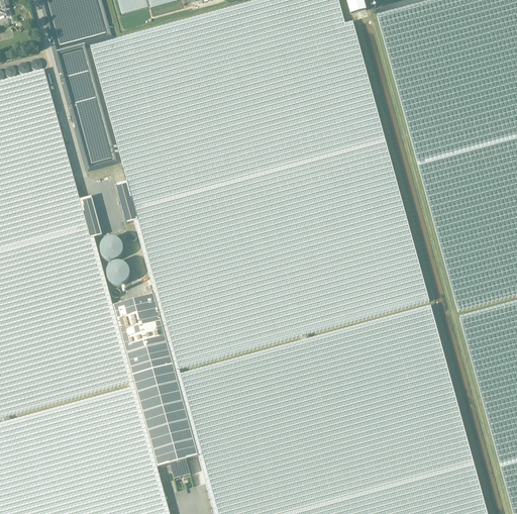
[(9,7),(7,0),(0,0),(0,1),(0,9),(2,10),(3,9),(5,8),(7,15),(11,14),(9,7)]
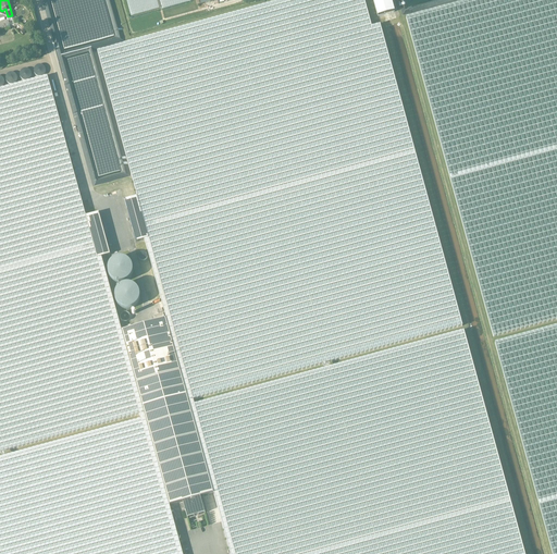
[(273,0),(97,48),(137,194),(134,195),(134,194),(124,197),(126,207),(127,207),(136,239),(145,237),(165,315),(188,396),(188,397),(213,490),(231,553),(524,553),(463,328),(197,401),(195,395),(462,322),(380,22),(371,24),(364,0),(273,0)]
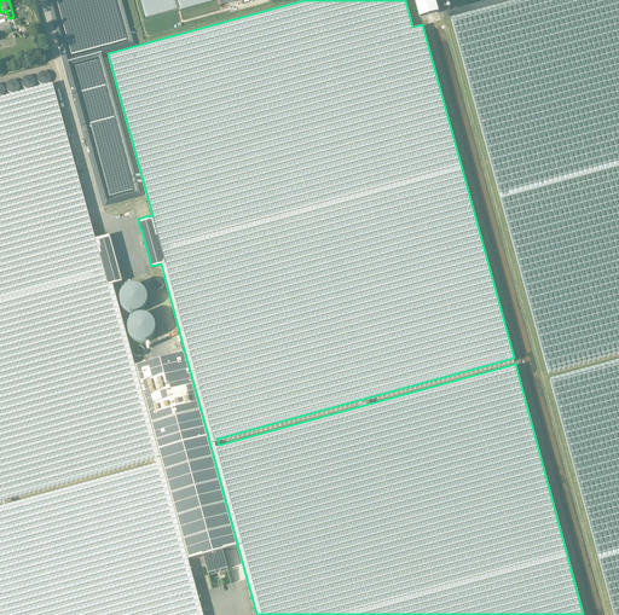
[(415,0),(420,15),(438,10),(435,0),(415,0)]
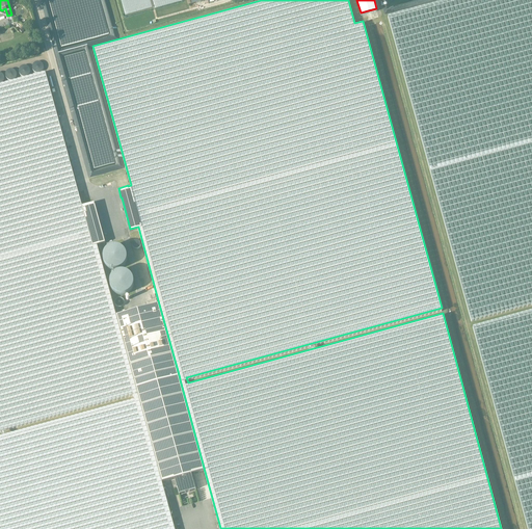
[(531,528),(531,0),(439,0),(388,14),(471,318),(531,301),(531,308),(473,324),(528,528),(531,528)]
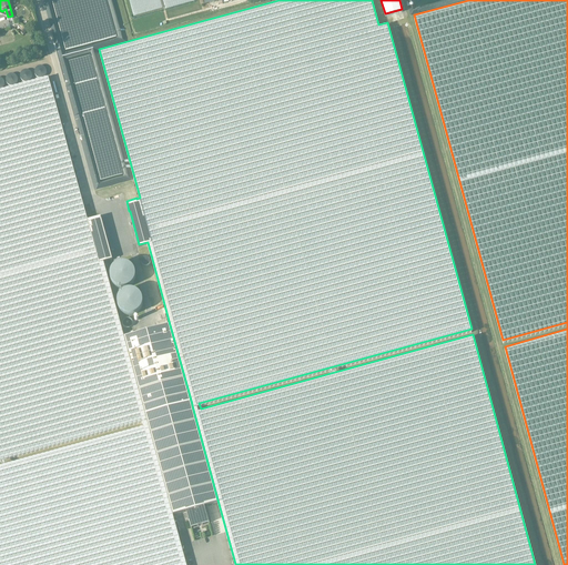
[(184,11),(182,2),(176,4),(178,7),(172,8),(173,13),(184,11)]
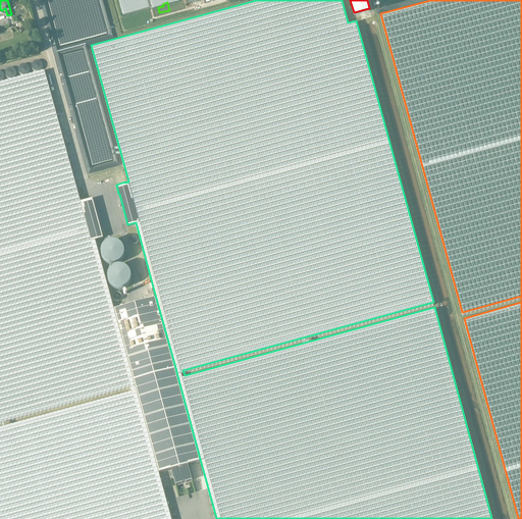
[(43,62),(43,61),(42,61),(42,60),(42,59),(41,58),(40,58),(40,57),(39,57),(39,56),(38,56),(37,56),(36,56),(35,56),(35,57),(34,57),(33,58),(32,59),(32,60),(31,60),(31,61),(31,62),(31,63),(31,64),(32,64),(32,65),(33,65),(33,66),(34,67),(35,67),(36,67),(36,68),(37,68),(38,67),(39,67),(40,67),(40,66),(41,66),(41,65),(42,65),(42,64),(42,63),(43,62)]
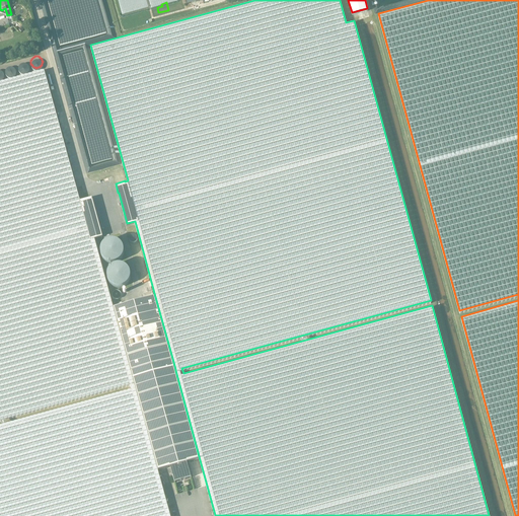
[(28,66),(28,65),(28,64),(28,63),(28,62),(27,62),(27,61),(26,61),(25,60),(24,60),(23,60),(22,60),(21,60),(20,60),(20,61),(19,61),(18,62),(18,63),(17,64),(17,65),(17,66),(17,67),(18,68),(18,69),(19,69),(19,70),(20,70),(21,71),(22,71),(23,71),(24,71),(25,71),(25,70),(26,70),(27,69),(28,69),(28,68),(28,67),(28,66)]
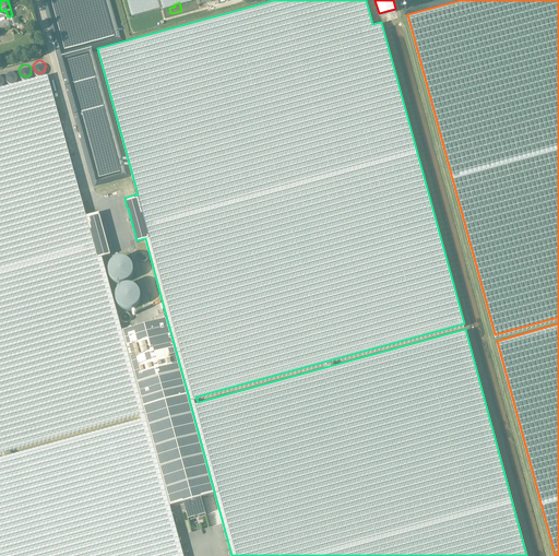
[(18,75),(18,74),(18,73),(16,72),(16,71),(15,70),(14,69),(13,69),(12,68),(11,68),(10,68),(9,69),(8,69),(7,70),(6,71),(6,72),(4,73),(4,74),(4,75),(6,77),(6,78),(7,79),(8,80),(9,80),(10,81),(11,81),(12,81),(13,80),(14,80),(15,79),(16,78),(16,77),(18,75)]
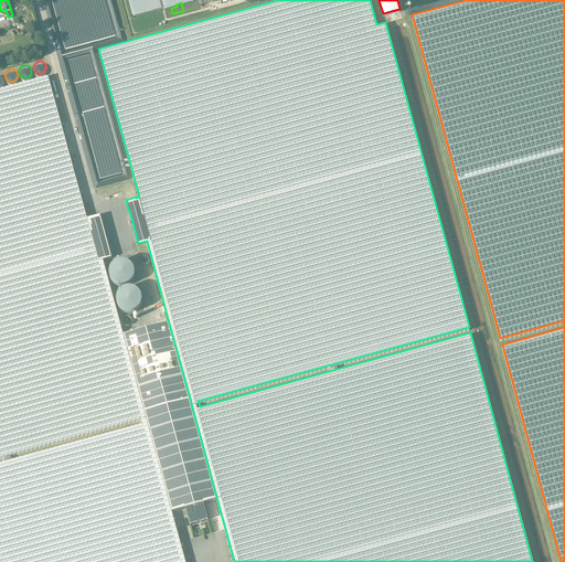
[(48,74),(0,87),(0,455),(141,417),(144,422),(0,460),(0,561),(185,561),(172,510),(146,414),(123,332),(103,257),(112,255),(103,223),(100,212),(89,215),(91,215),(87,216),(48,74)]
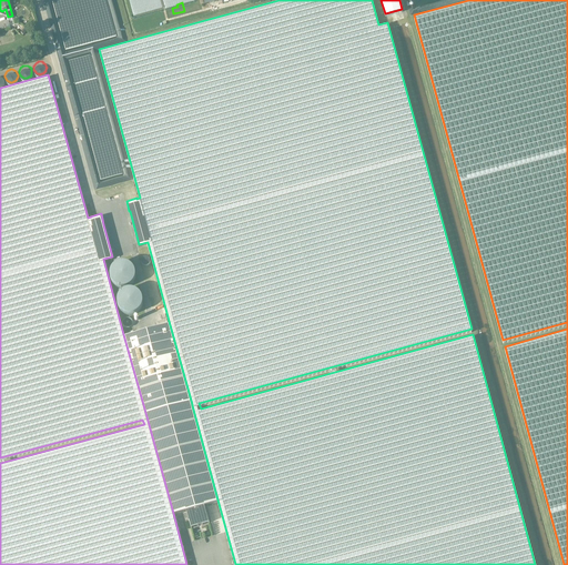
[(135,274),(135,273),(135,272),(135,271),(135,270),(134,269),(134,268),(133,266),(133,265),(132,264),(131,263),(130,262),(129,262),(128,261),(127,261),(125,261),(124,261),(123,260),(122,261),(120,261),(119,261),(118,261),(117,262),(115,262),(114,263),(113,264),(113,265),(112,266),(111,268),(111,269),(111,270),(110,271),(110,272),(110,273),(110,274),(110,275),(111,276),(111,279),(111,280),(112,281),(113,281),(113,282),(114,283),(115,284),(117,284),(118,285),(119,285),(120,285),(122,286),(123,286),(124,286),(125,285),(127,285),(128,285),(129,284),(130,284),(131,283),(132,282),(133,281),(134,280),(134,279),(135,276),(135,275),(135,274)]
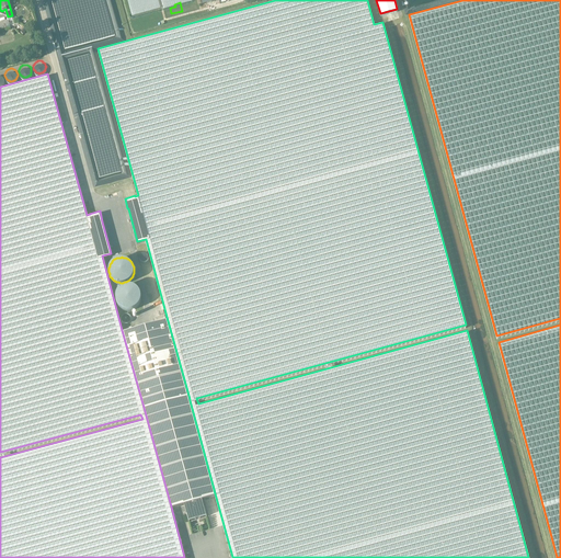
[(141,297),(141,296),(141,295),(141,294),(140,293),(140,292),(140,291),(139,289),(138,288),(138,287),(137,286),(136,286),(135,285),(134,284),(133,284),(132,284),(129,284),(128,284),(127,284),(126,284),(125,284),(124,284),(123,285),(122,286),(121,286),(119,287),(118,288),(118,289),(117,291),(117,292),(116,293),(116,294),(116,295),(116,296),(116,297),(116,298),(116,300),(117,302),(117,303),(118,304),(118,305),(119,305),(121,306),(122,307),(123,307),(124,308),(125,308),(126,309),(127,309),(128,309),(129,309),(132,309),(133,308),(134,308),(135,307),(136,307),(137,306),(138,305),(139,304),(140,303),(140,302),(140,300),(141,298),(141,297)]
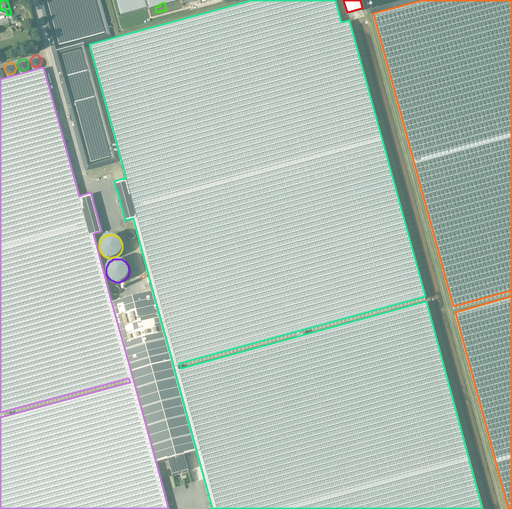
[(111,289),(111,290),(111,291),(111,292),(112,292),(112,293),(113,293),(114,294),(115,294),(116,294),(117,294),(117,293),(118,293),(119,292),(119,291),(120,291),(120,290),(120,289),(120,288),(120,287),(119,287),(119,286),(118,286),(118,285),(117,285),(116,285),(115,285),(114,285),(113,285),(112,286),(111,287),(111,288),(111,289)]
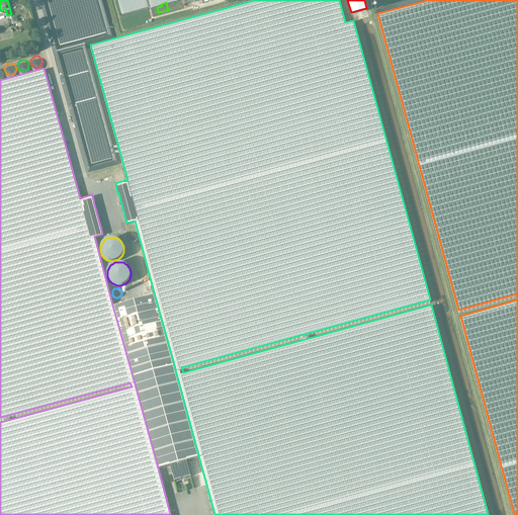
[(154,292),(112,305),(134,379),(175,368),(154,292)]
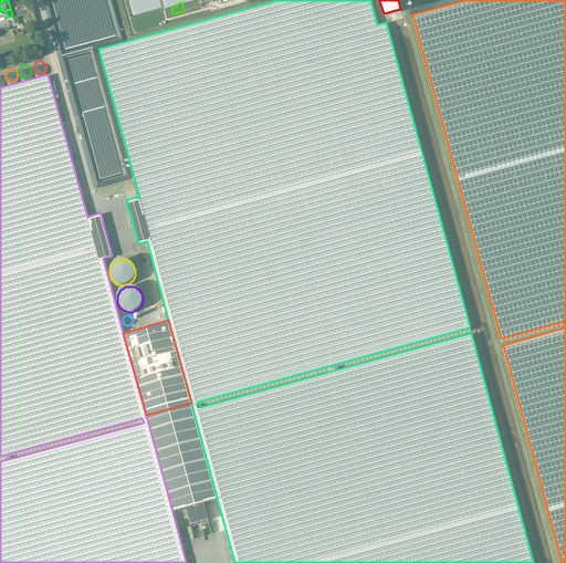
[(191,403),(146,415),(173,511),(186,507),(188,515),(190,523),(208,518),(206,511),(203,502),(217,498),(191,404),(191,403)]
